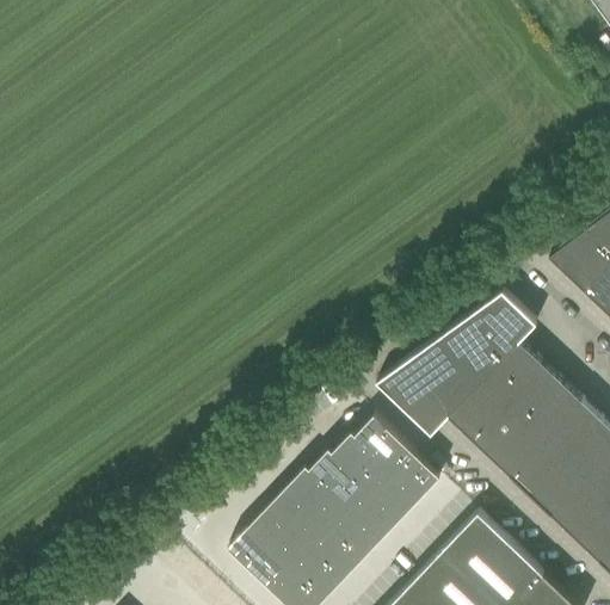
[(609,0),(590,0),(609,26),(609,0)]
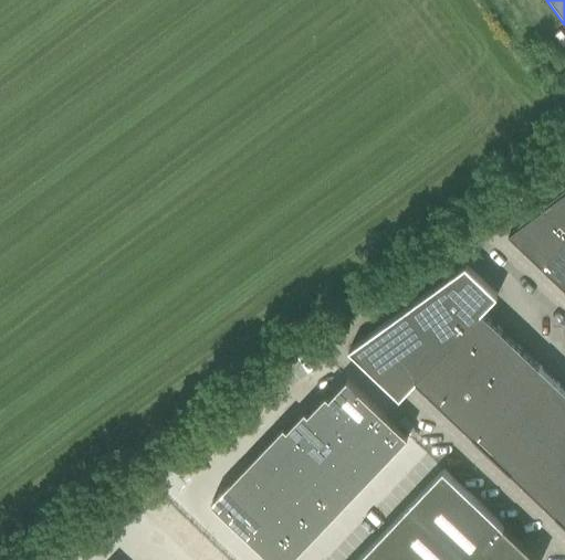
[(564,194),(543,212),(564,232),(564,194)]
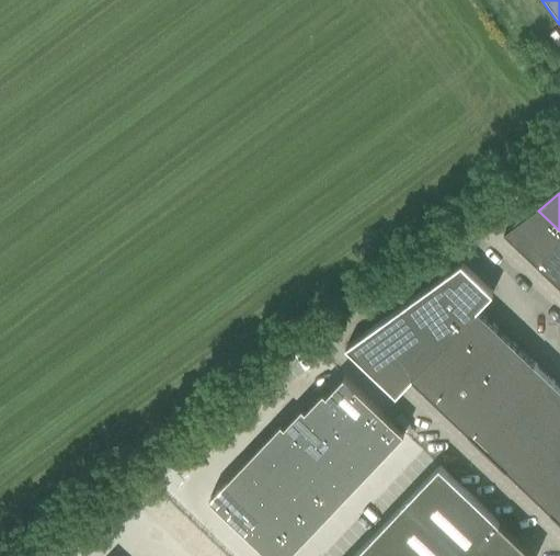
[(559,244),(559,230),(538,211),(502,237),(502,238),(536,270),(559,244)]
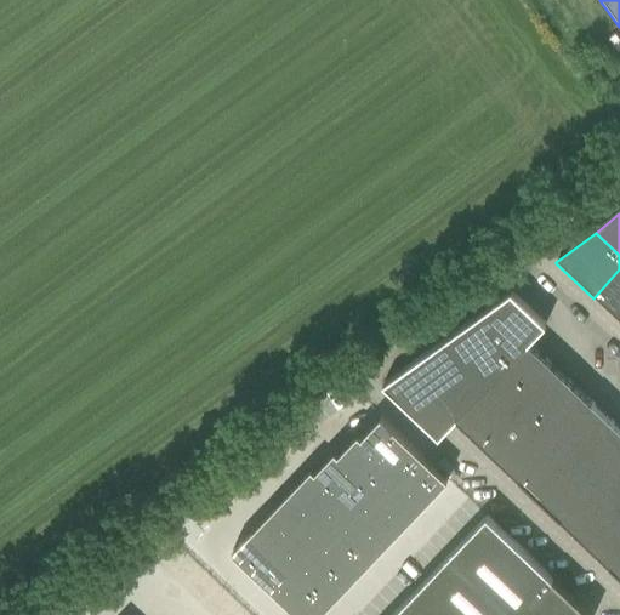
[(619,269),(593,299),(618,322),(618,323),(619,324),(619,323),(619,269)]
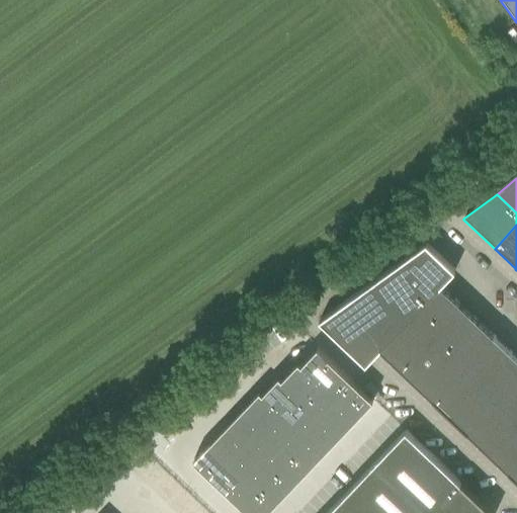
[(439,289),(439,290),(453,275),(424,248),(371,286),(409,322),(439,289)]
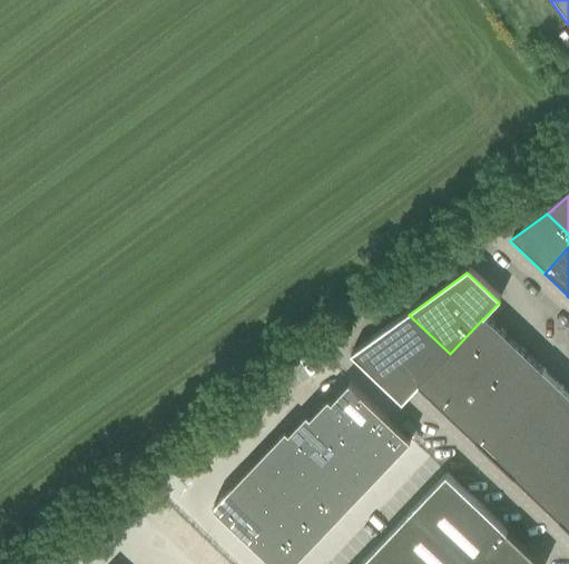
[(450,354),(409,315),(350,357),(401,406),(417,391),(415,389),(450,354)]
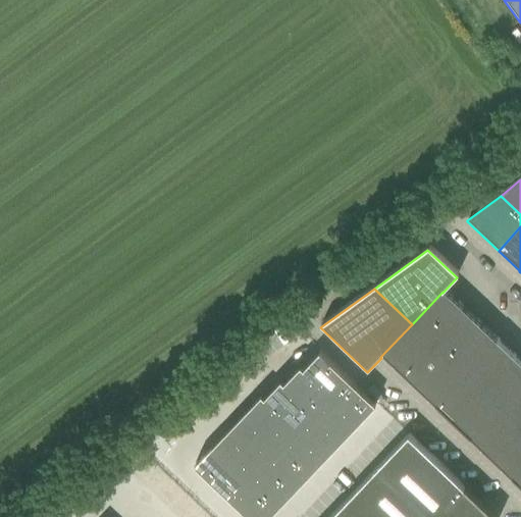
[(443,293),(443,292),(412,324),(434,346),(464,314),(443,293)]
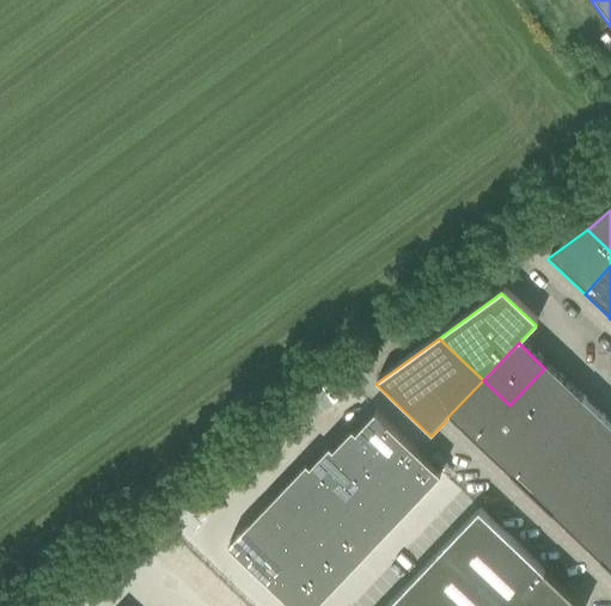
[(544,368),(509,405),(527,423),(563,386),(544,368)]
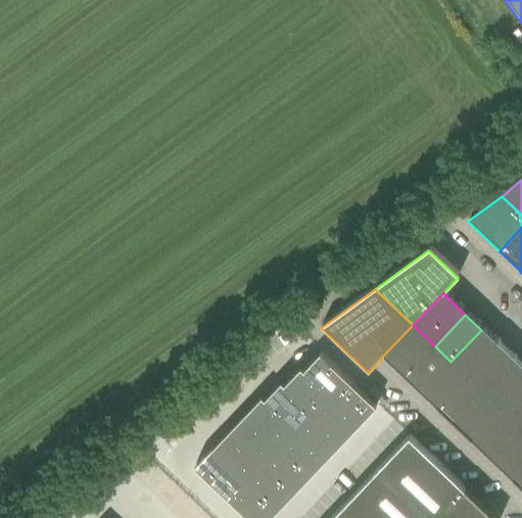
[(435,346),(413,325),(381,358),(382,359),(404,379),(435,346)]
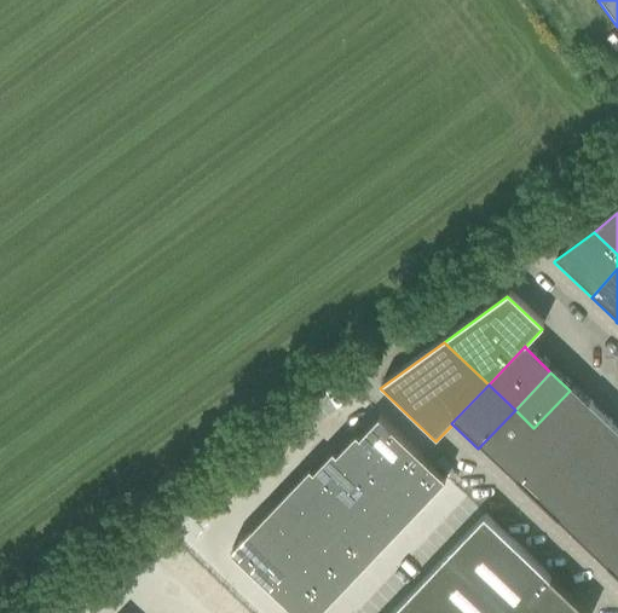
[(588,408),(570,391),(533,428),(553,446),(590,409),(588,406),(588,408)]
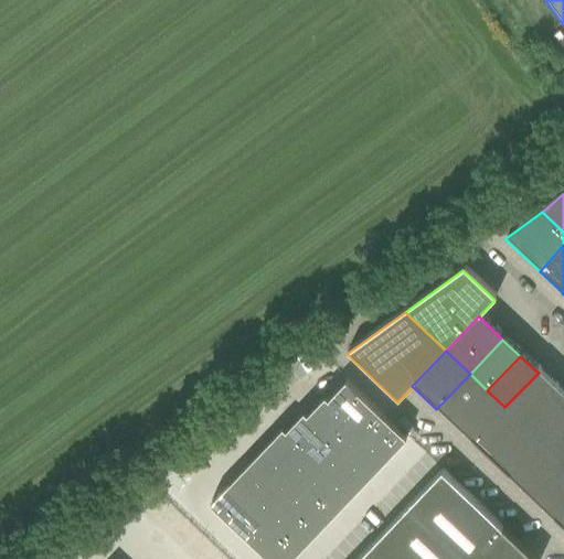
[(555,389),(539,373),(504,407),(522,423),(555,389)]
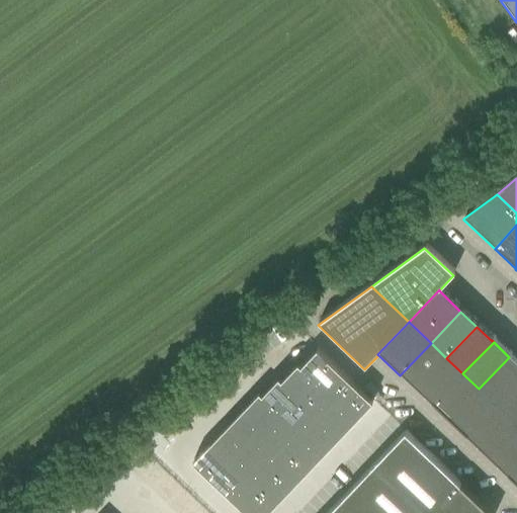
[(431,343),(400,375),(416,391),(446,358),(431,343)]
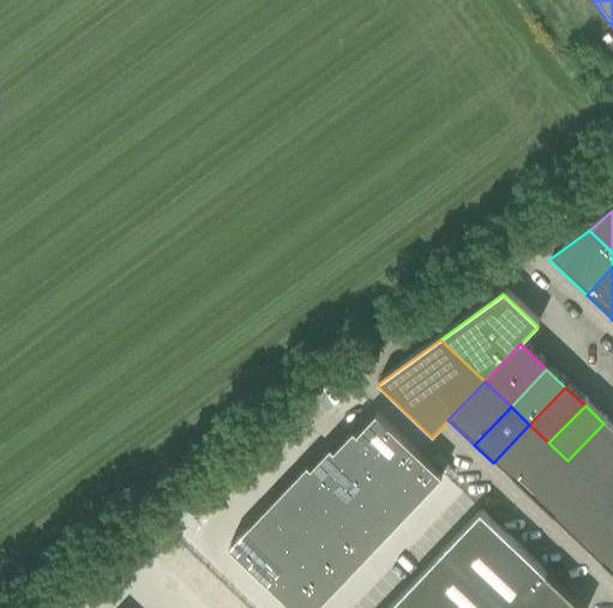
[(352,433),(352,434),(383,464),(402,444),(374,417),(370,422),(356,435),(355,437),(352,433)]
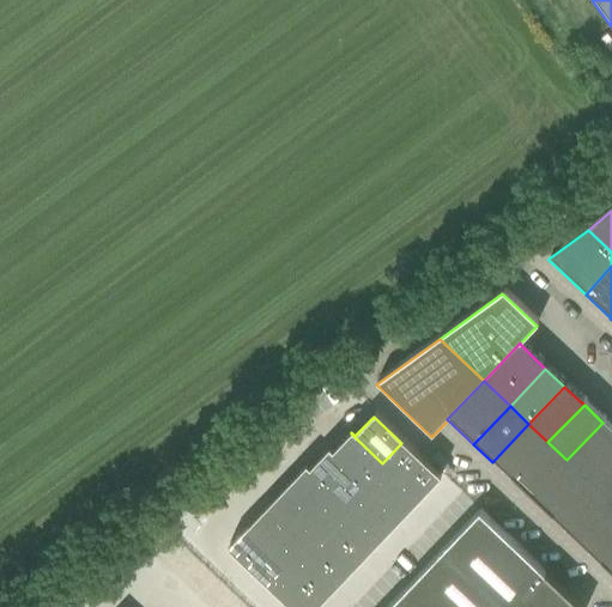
[(611,450),(611,431),(603,423),(567,460),(586,479),(611,450)]
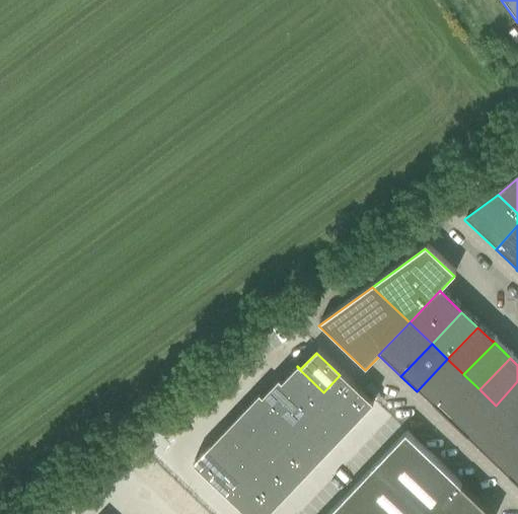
[(463,374),(447,359),(417,391),(431,406),(433,408),(463,374)]
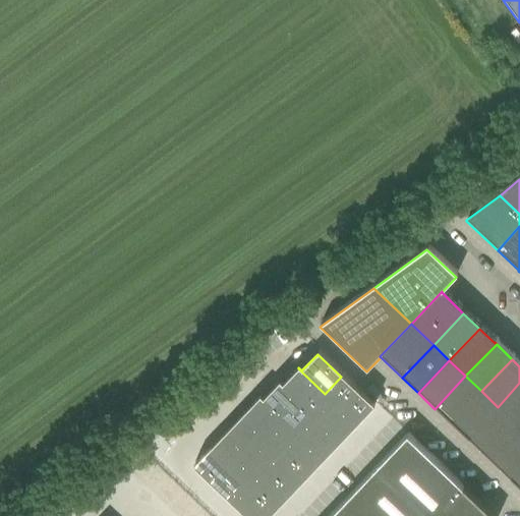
[(279,383),(308,411),(325,394),(298,368),(294,373),(283,385),(282,385),(279,383)]
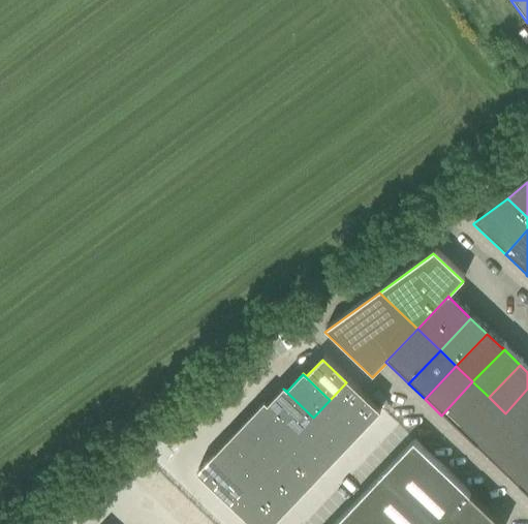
[(489,397),(472,381),(441,415),(458,431),(489,397)]
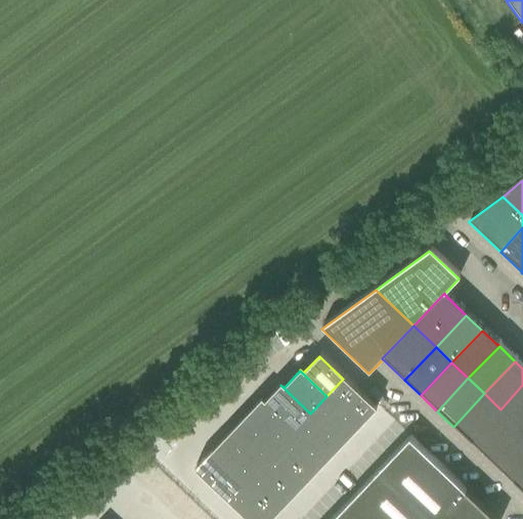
[(343,379),(327,396),(359,427),(360,426),(372,414),(376,409),(343,379)]
